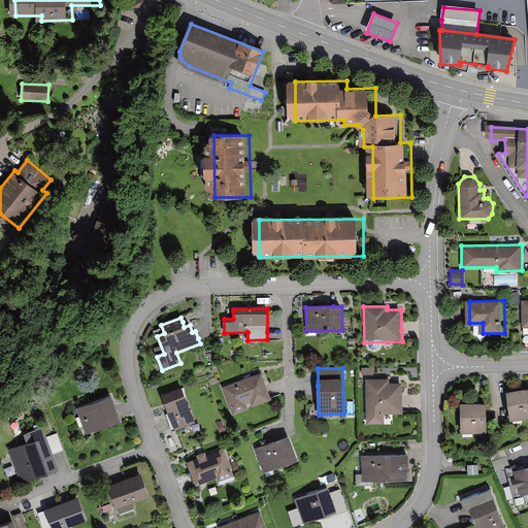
[(262,374),(227,389),(236,414),(272,399),(269,391),(262,374)]
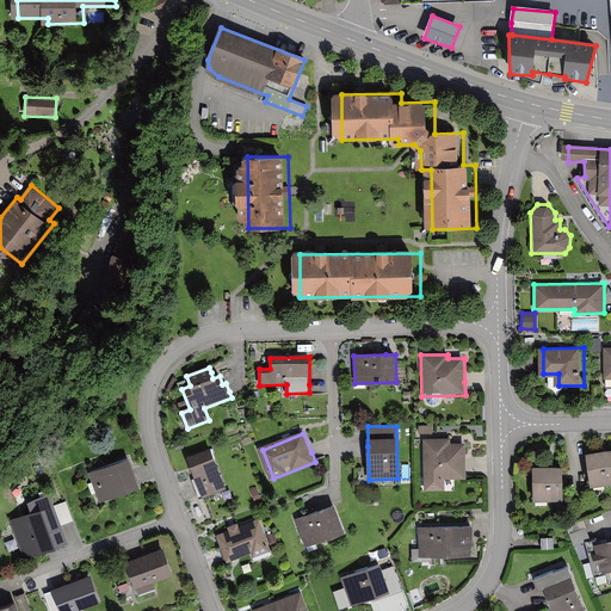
[(450,440),(424,442),(425,492),(444,491),(444,481),(467,480),(466,464),(466,444),(450,444),(450,440)]
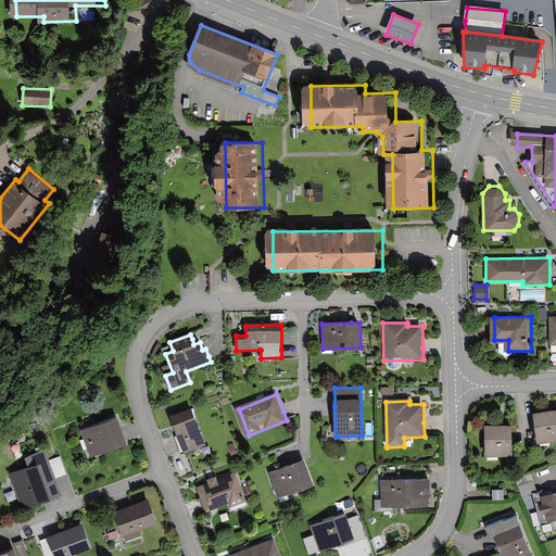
[(555,407),(535,411),(539,442),(555,439),(555,407)]
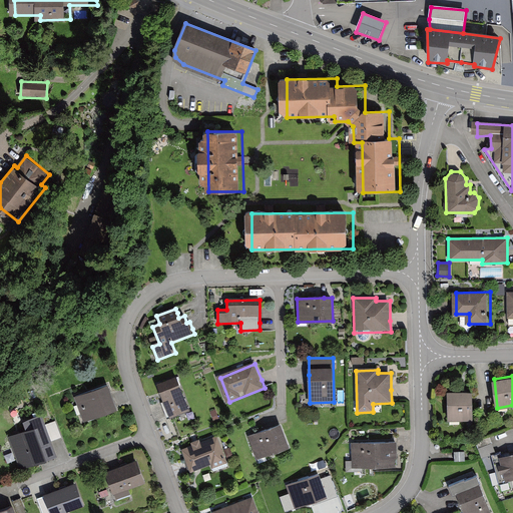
[(176,378),(157,385),(166,409),(170,419),(190,412),(176,378)]
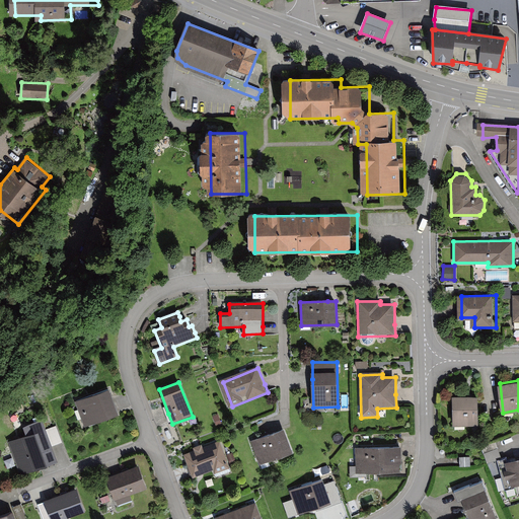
[(109,390),(76,401),(85,428),(118,416),(115,405),(109,390)]
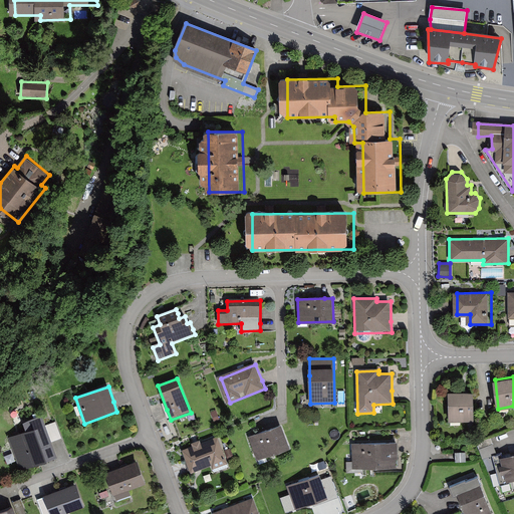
[(474,391),(449,392),(449,420),(474,420),(474,391)]
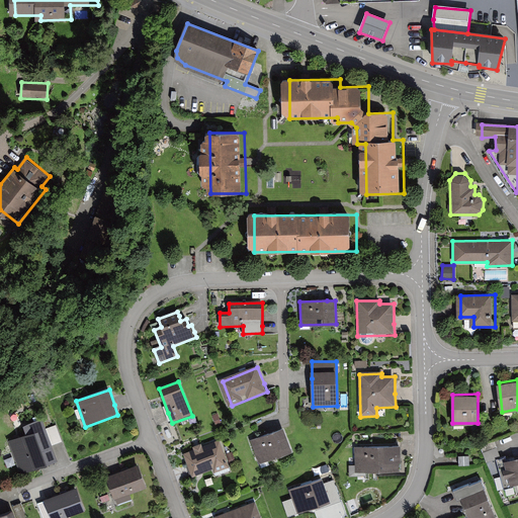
[(27,435),(9,441),(20,475),(56,462),(51,446),(45,430),(41,421),(24,427),(27,435)]
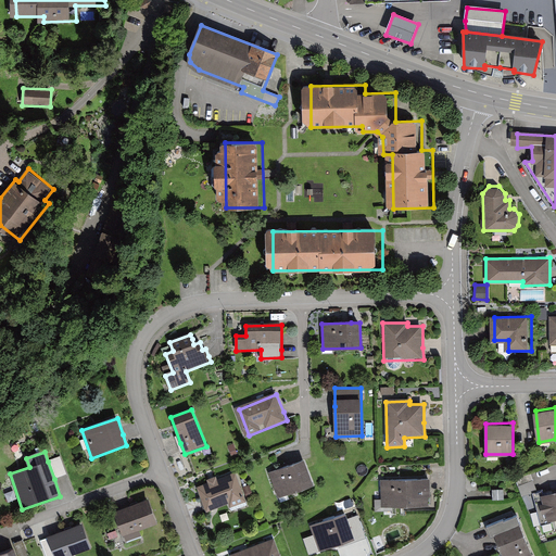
[(60,457),(48,462),(54,479),(61,477),(66,475),(60,457)]
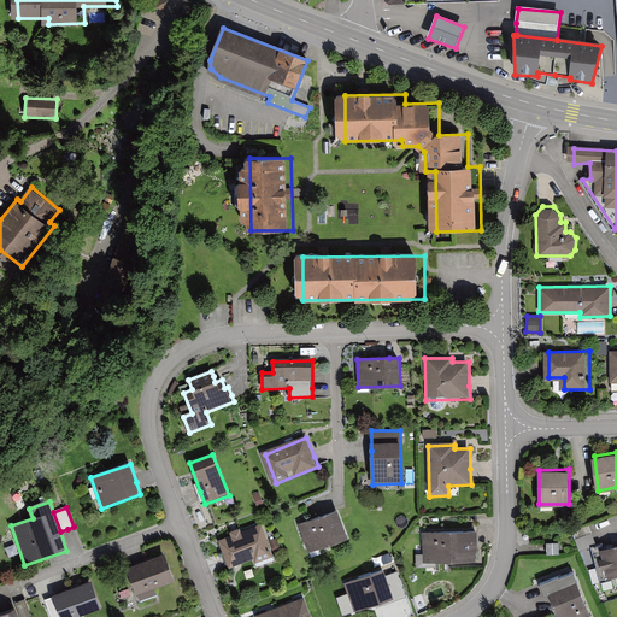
[(341,512),(304,524),(313,552),(351,540),(341,512)]
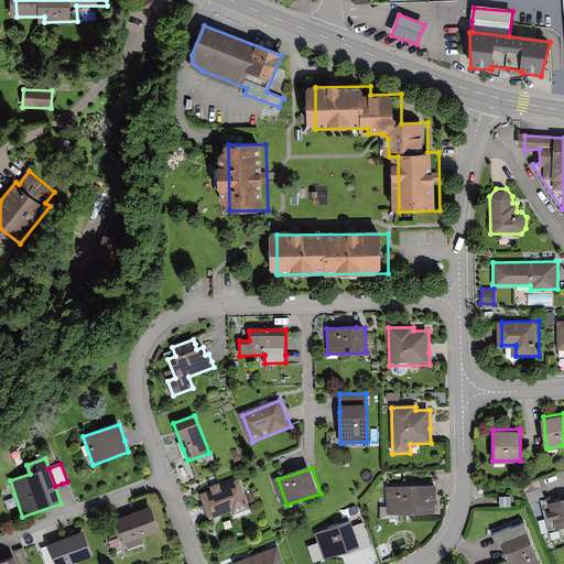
[(239,479),(201,495),(207,512),(209,519),(232,511),(234,514),(250,509),(239,479)]
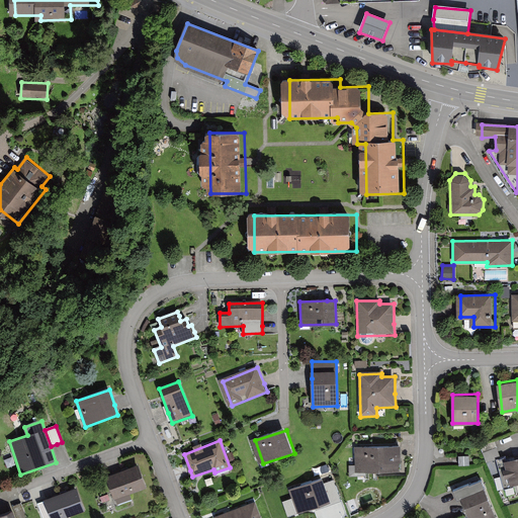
[(401,447),(355,448),(356,472),(401,471),(401,447)]
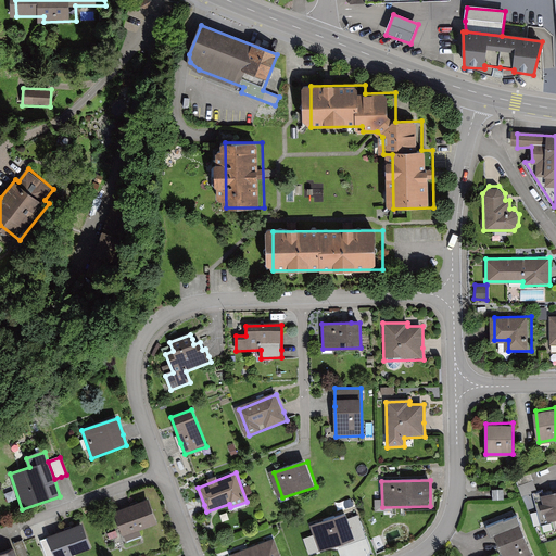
[(504,489),(493,489),(493,494),(493,500),(504,500),(504,489)]
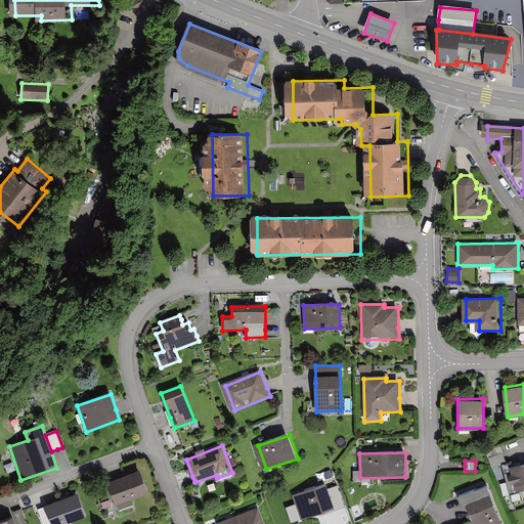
[(523,462),(509,466),(515,489),(523,486),(523,462)]
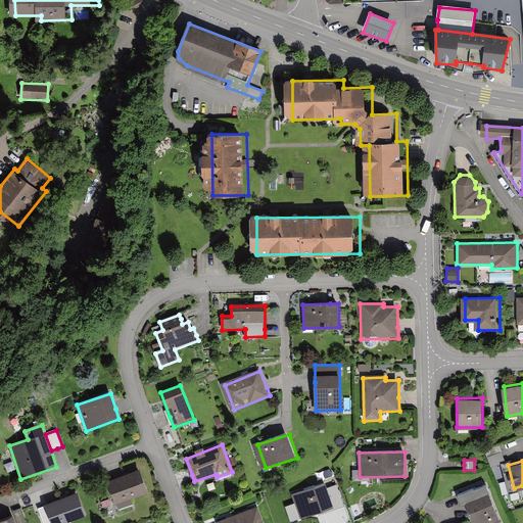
[(116,479),(107,482),(115,505),(148,492),(140,471),(116,479)]
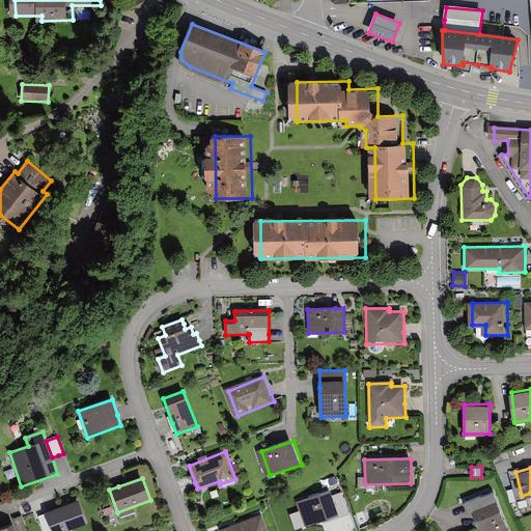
[(330,491),(296,503),(299,511),(289,514),(296,530),(324,521),(325,523),(333,521),(350,514),(342,493),(332,497),(330,491)]
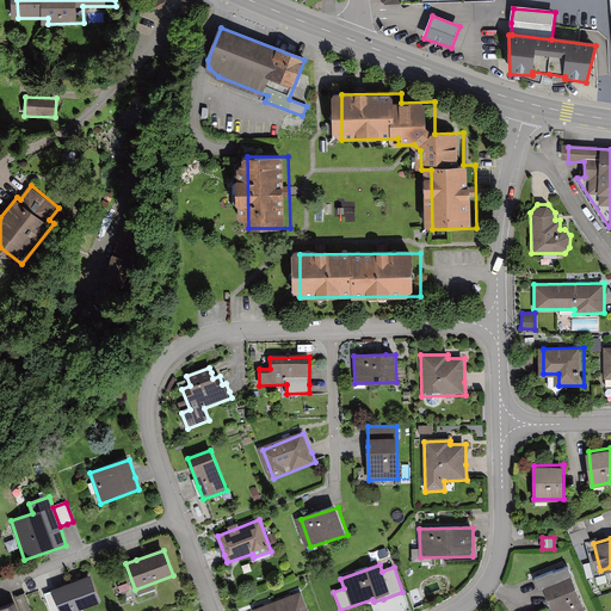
[(538,586),(541,592),(543,591),(571,580),(572,578),(567,568),(536,580),(538,586)]
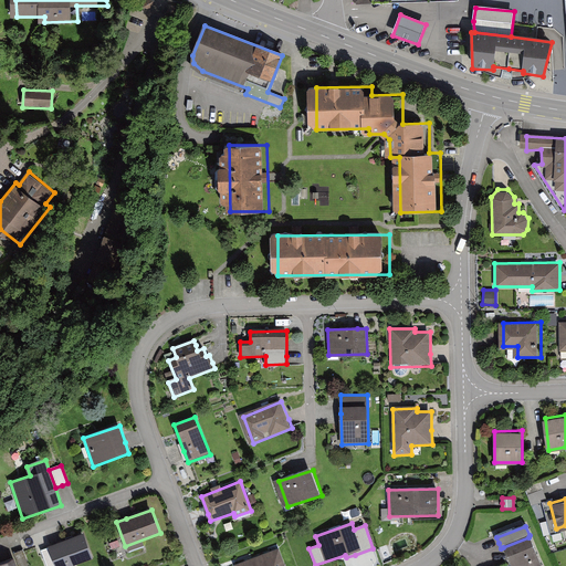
[(87,535),(53,546),(59,565),(73,565),(95,559),(87,535)]
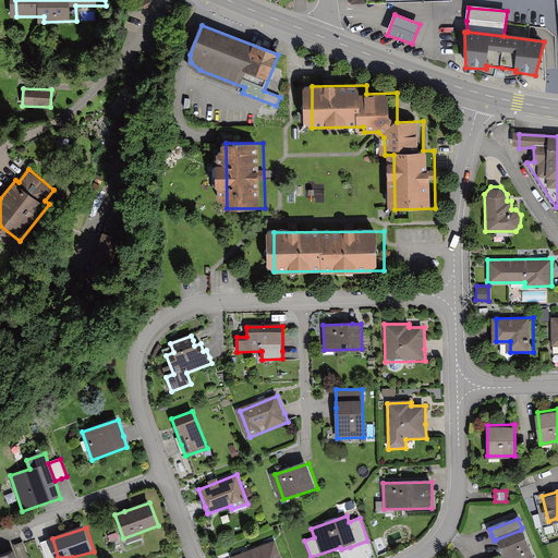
[(533,557),(521,530),(496,540),(504,557),(533,557)]
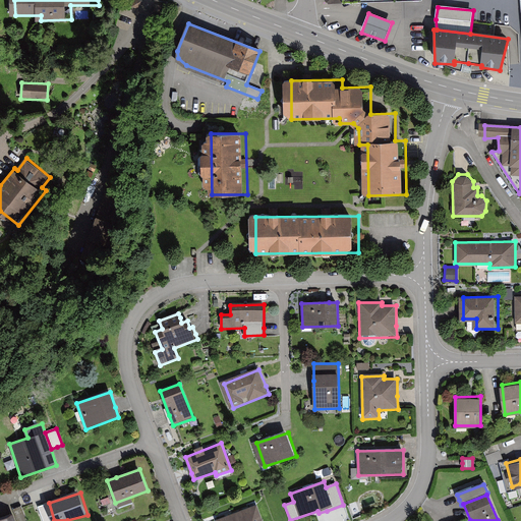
[(263,520),(257,506),(217,520),(216,520),(263,520)]
